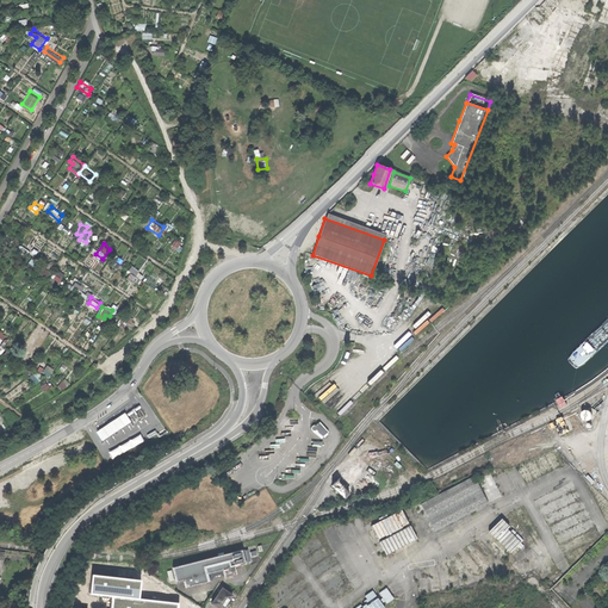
[(49,374),(54,367),(47,363),(42,370),(49,374)]
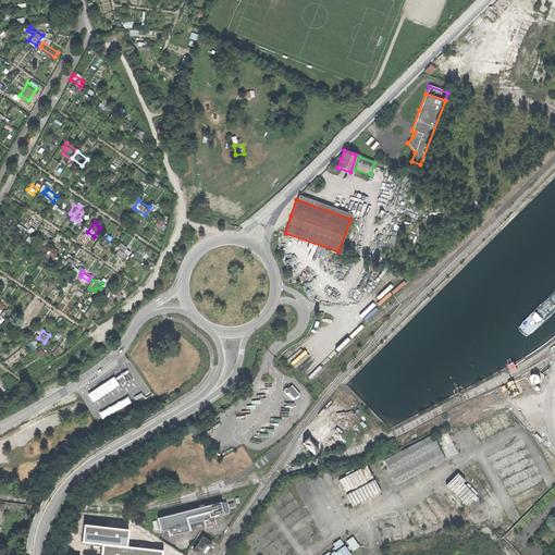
[(31,338),(26,342),(32,348),(36,345),(31,338)]
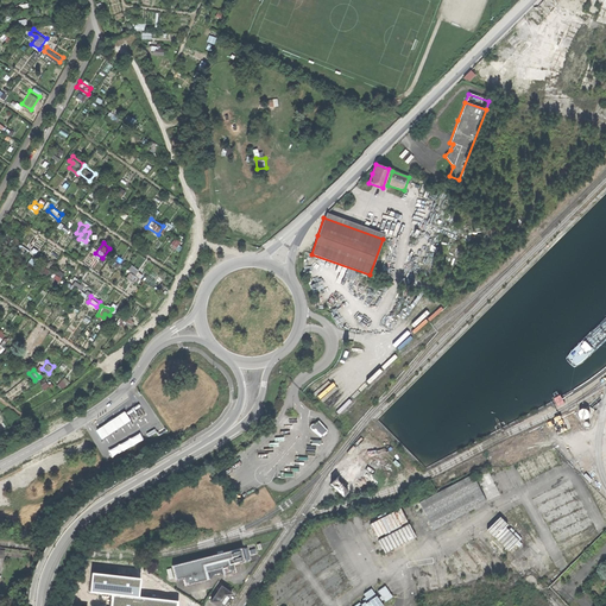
[(44,377),(38,380),(44,389),(50,384),(44,377)]
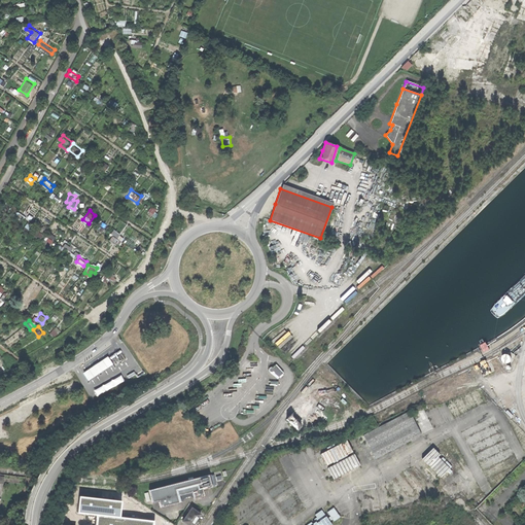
[(141,369),(117,334),(104,349),(81,364),(72,371),(90,396),(141,369)]
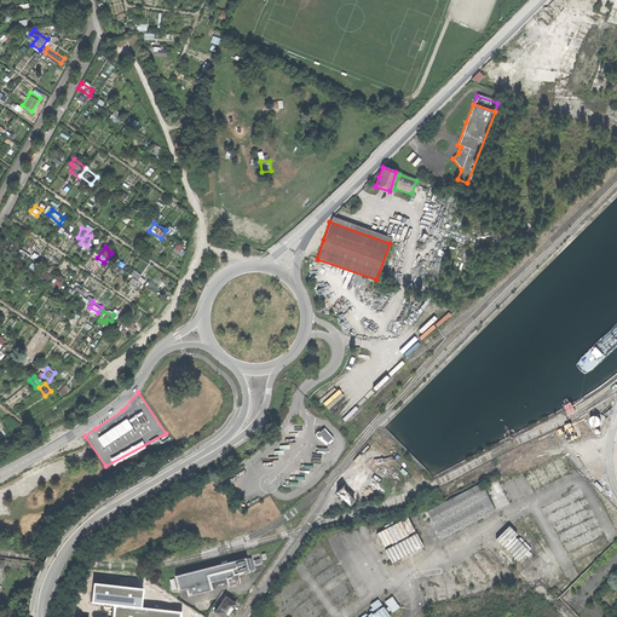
[(598,427),(599,426),(600,425),(601,422),(601,420),(600,419),(598,417),(597,417),(593,417),(592,419),(590,420),(590,422),(590,425),(592,426),(594,427),(595,427),(598,427)]
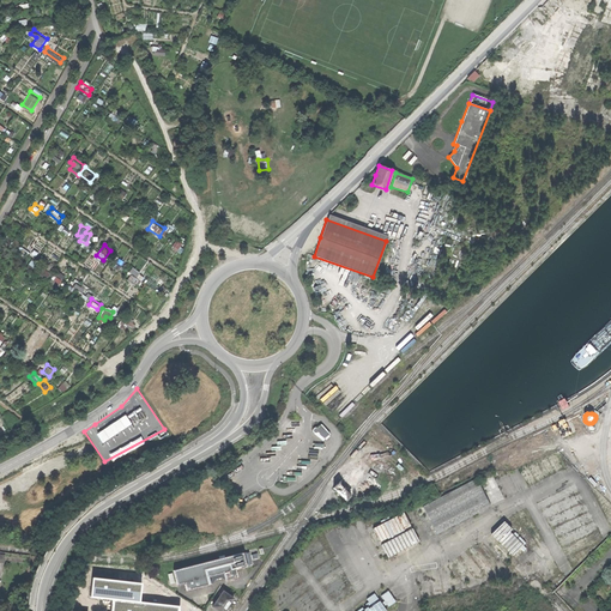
[(324,439),(330,434),(321,424),(315,429),(313,430),(313,431),(313,434),(315,434),(318,433),(324,439)]
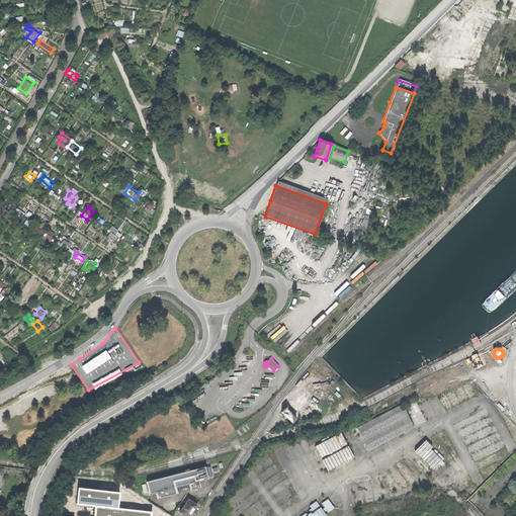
[(286,417),(291,423),(303,411),(301,409),(297,406),(292,401),(281,412),(286,417)]
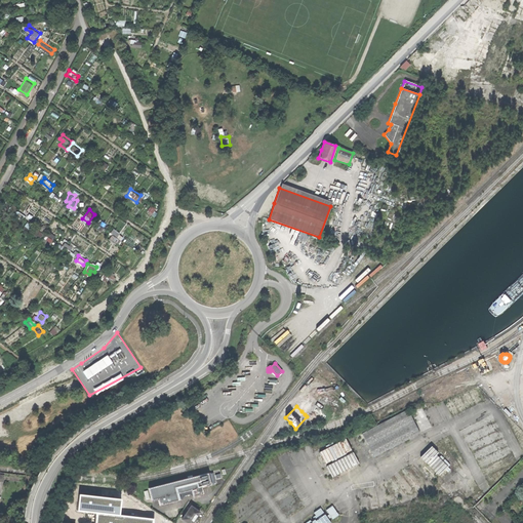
[(318,408),(315,412),(324,420),(327,417),(318,408)]
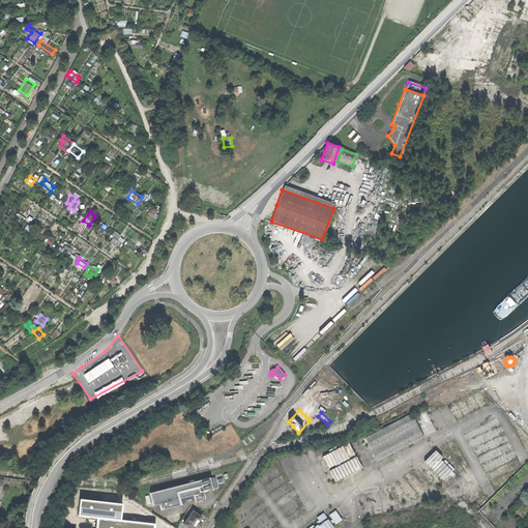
[(415,418),(426,439),(436,434),(426,413),(415,418)]
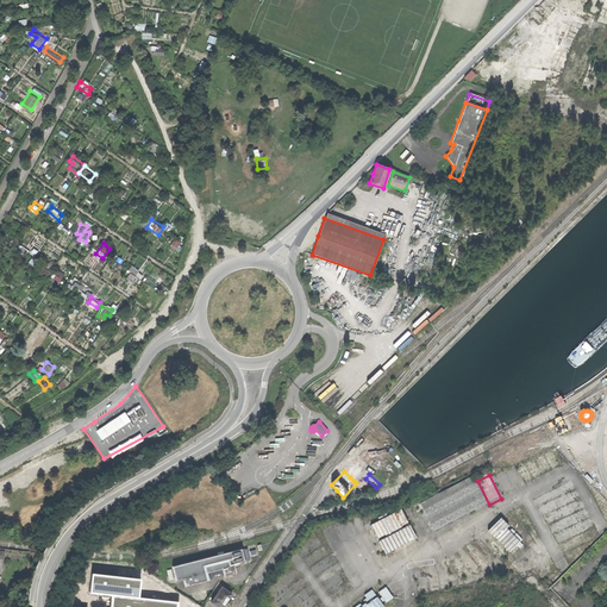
[(421,506),(435,533),(487,506),(474,479),(421,506)]
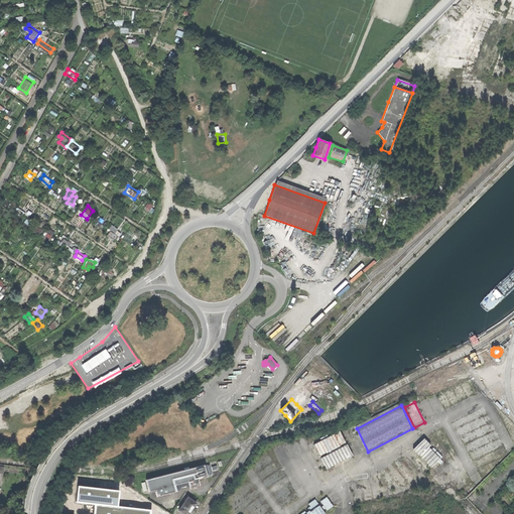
[(341,433),(314,446),(319,457),(336,448),(343,464),(354,459),(346,443),(341,433)]
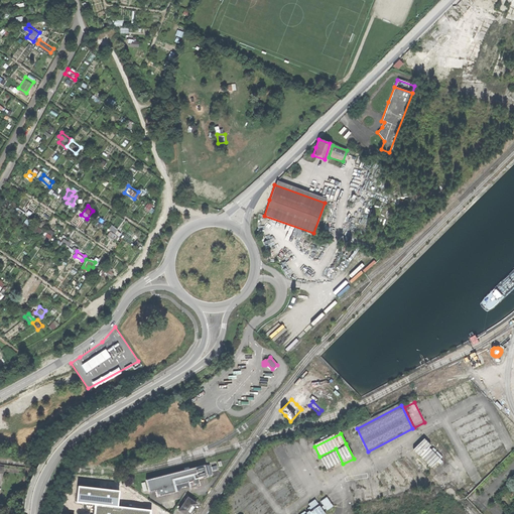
[(418,438),(409,447),(428,466),(440,454),(432,445),(429,448),(425,444),(423,445),(422,444),(423,443),(418,438)]
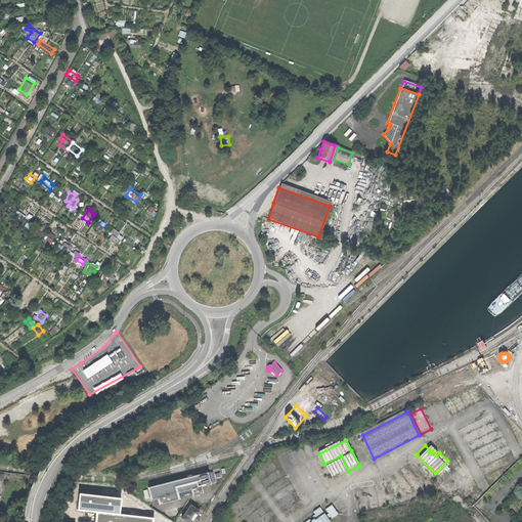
[(202,486),(212,484),(212,482),(216,481),(214,472),(149,486),(151,499),(158,498),(159,504),(179,499),(178,493),(191,490),(192,496),(199,495),(204,493),(202,486)]
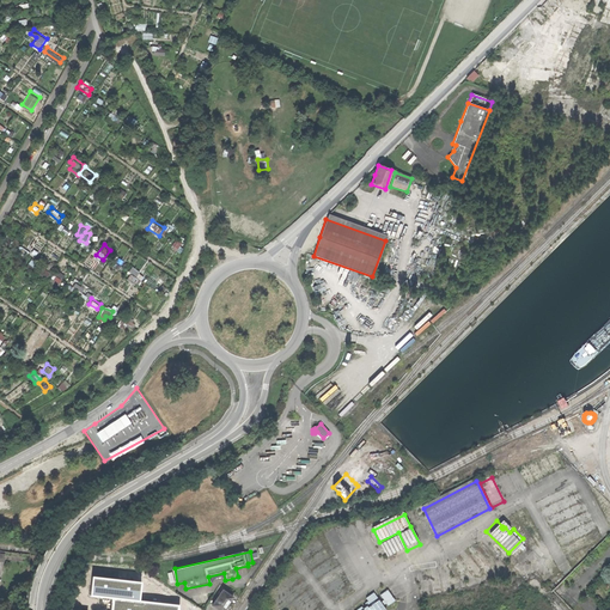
[(111,596),(139,598),(140,580),(91,575),(89,593),(111,596)]
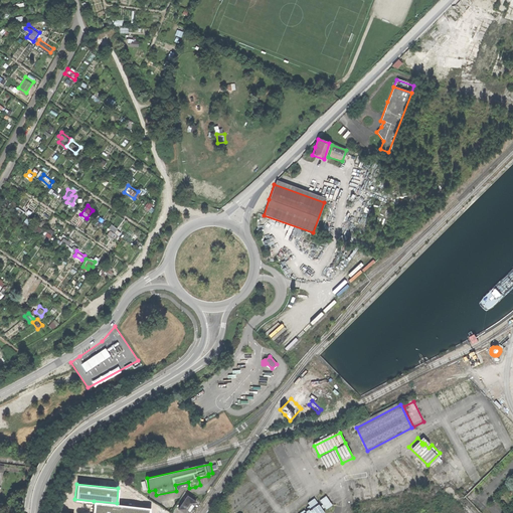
[(247,495),(230,509),(232,512),(238,512),(253,502),(247,495)]
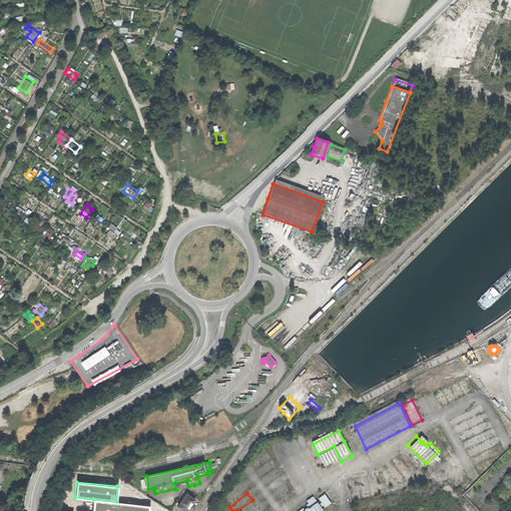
[(177,508),(181,510),(188,510),(191,507),(195,501),(185,495),(177,508)]
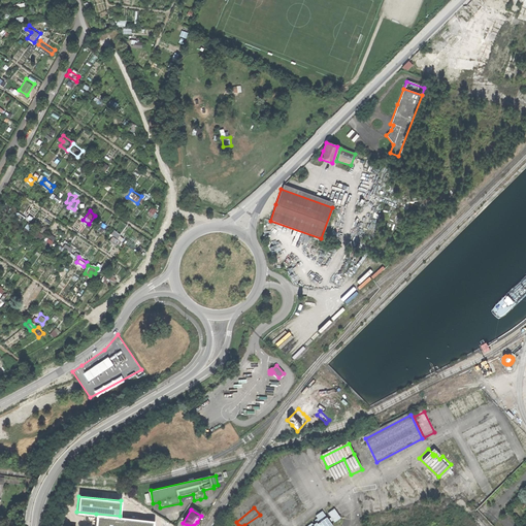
[(334,522),(336,525),(342,521),(336,511),(330,516),(333,520),(334,522)]
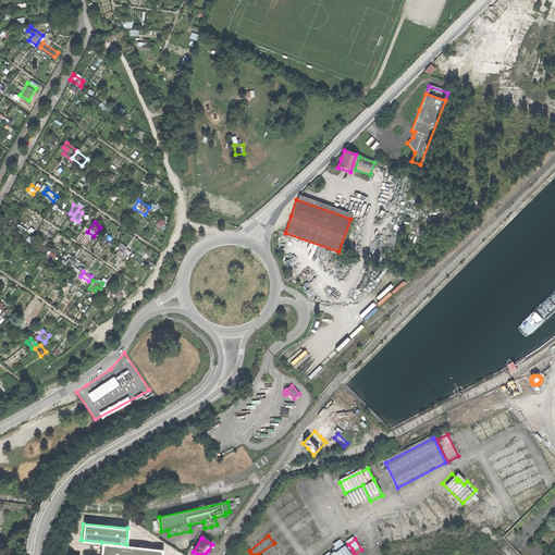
[(161,554),(162,549),(126,544),(101,542),(99,554),(161,554)]
